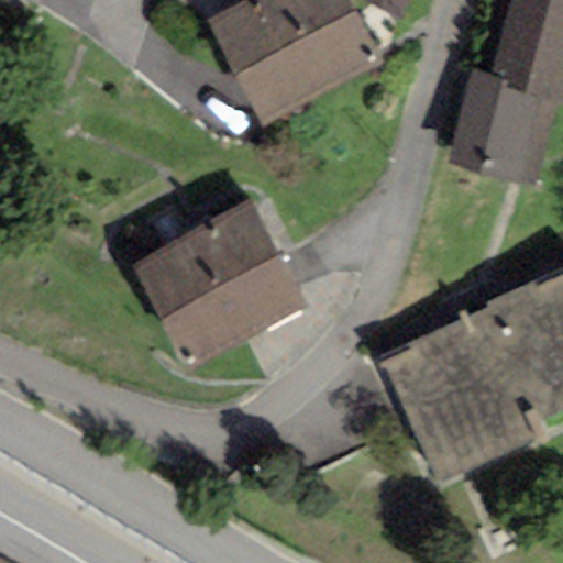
[(385,65),(351,0),(249,0),(208,22),(262,128),(385,65)]
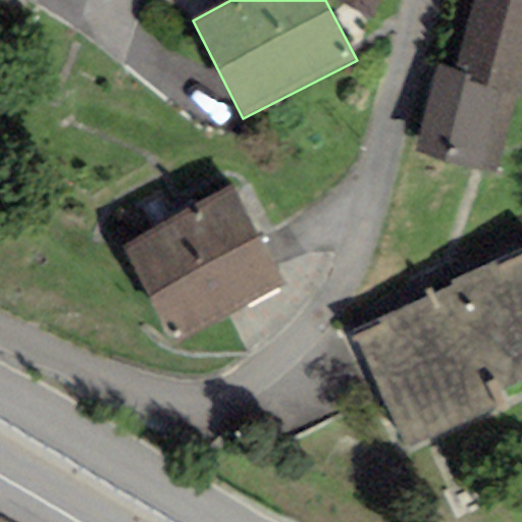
[(342,0),(372,15),(379,0),(342,0)]
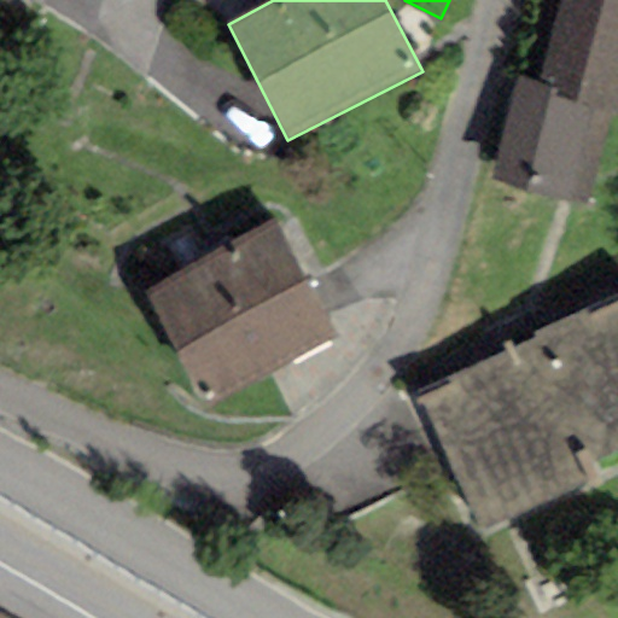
[(617,0),(560,0),(540,85),(516,79),(489,180),(587,205),(611,112),(617,114),(617,0)]
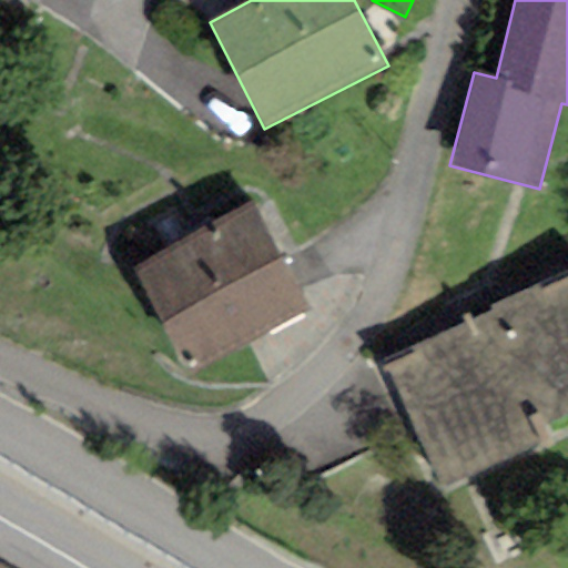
[(306,310),(251,204),(131,267),(188,373),(306,310)]
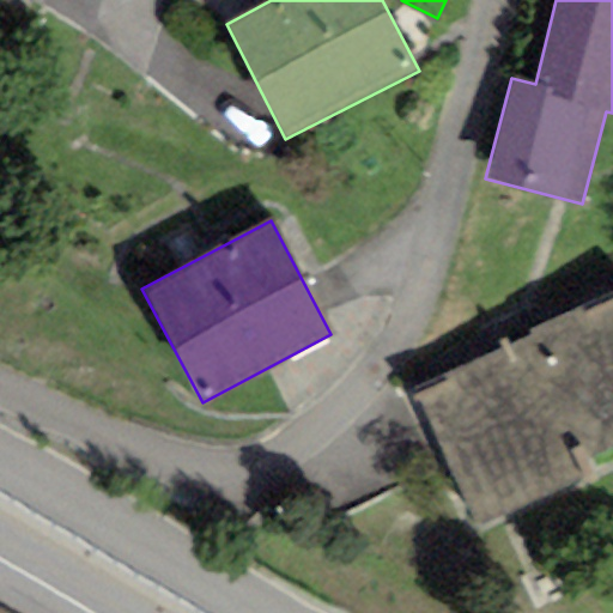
[(532,337),(414,390),(478,529),(599,474),(590,457),(612,447),(612,299),(584,314),(581,305),(529,329),(532,337)]
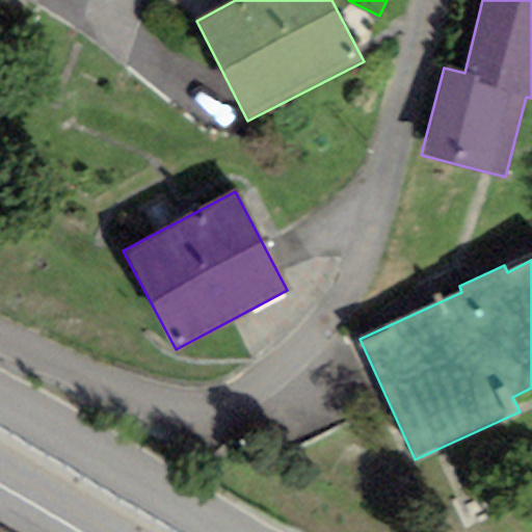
All buildings are outlined.
